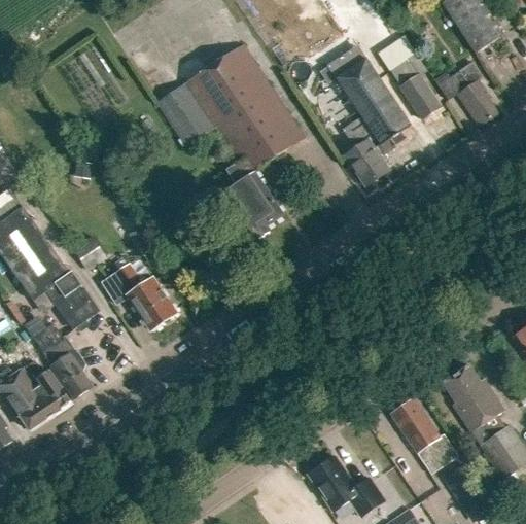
[(441,0),(476,51),(502,34),(480,0),(441,0)]
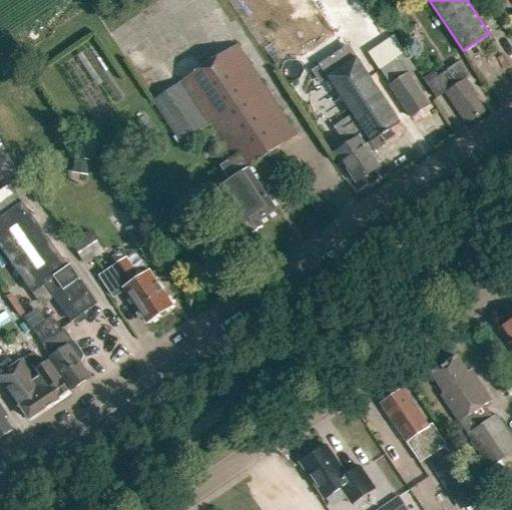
[(367,49),(378,66),(403,50),(392,33),(367,49)]
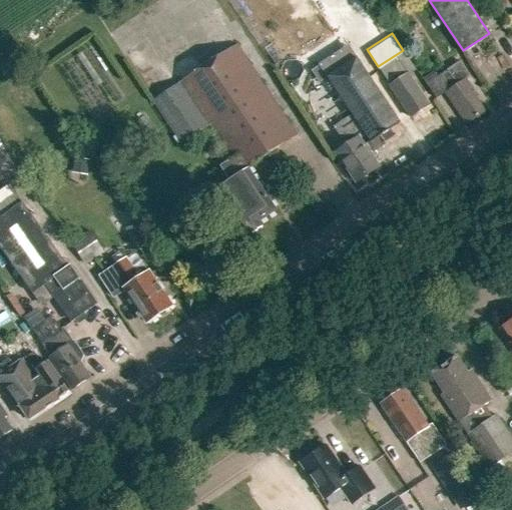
[(296,132),(236,44),(180,81),(208,122),(231,157),(221,164),(231,178),(213,190),(243,235),(245,234),(249,236),(250,237),(260,231),(259,230),(260,225),(261,224),(260,222),(277,210),(246,165),(296,132)]
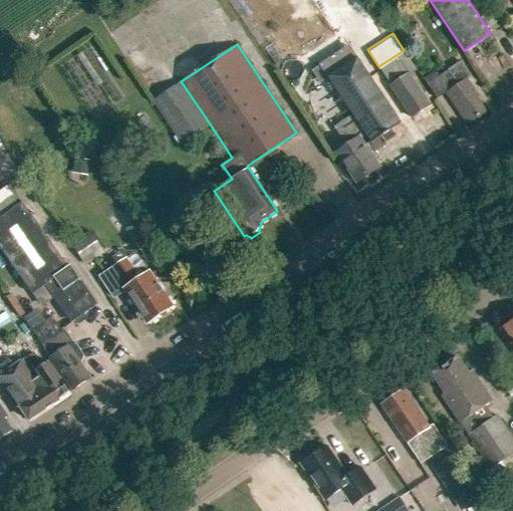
[(328,75),(353,113),(365,131),(371,140),(372,142),(380,136),(385,142),(397,134),(393,129),(401,122),(348,44),(320,63),(328,75)]
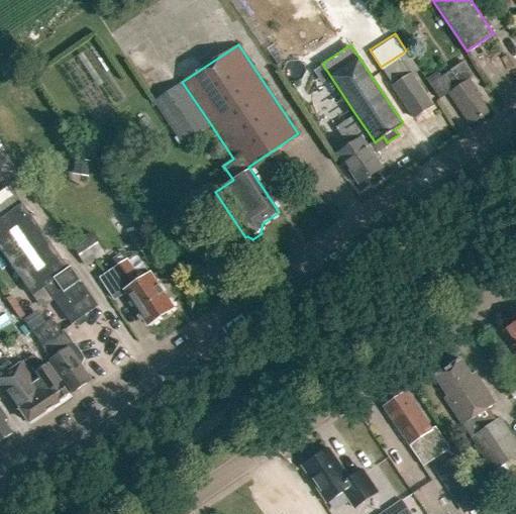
[(413,116),(432,104),(411,73),(418,69),(407,53),(383,69),(394,85),(393,86),(413,116)]
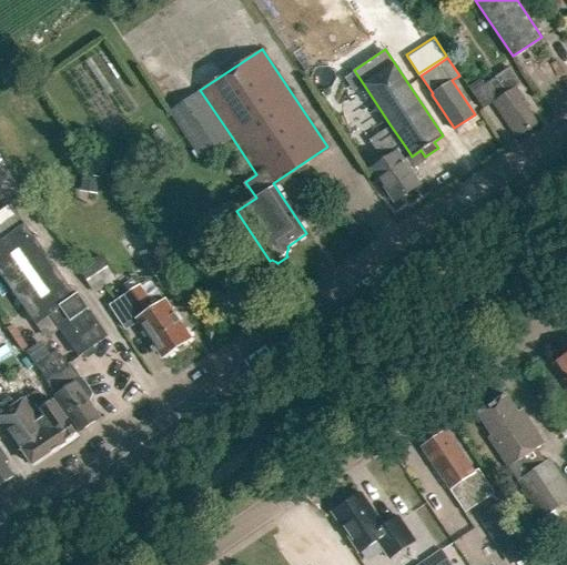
[(516,86),(518,81),(519,81),(508,66),(483,83),(479,78),(468,86),(483,107),(492,100),(516,135),(537,121),(523,101),(526,99),(516,86)]
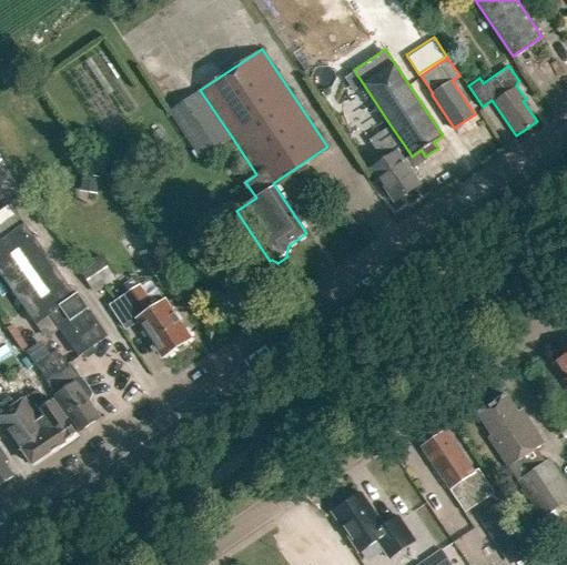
[(201,154),(231,135),(200,90),(170,109),(201,154)]
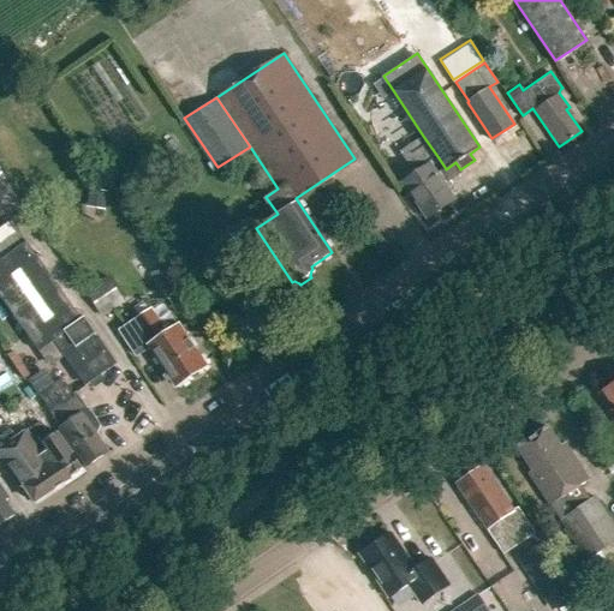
[(437,172),(430,161),(437,156),(423,136),(401,150),(416,171),(401,180),(425,216),(454,197),(446,185),(448,184),(440,171),(437,172)]
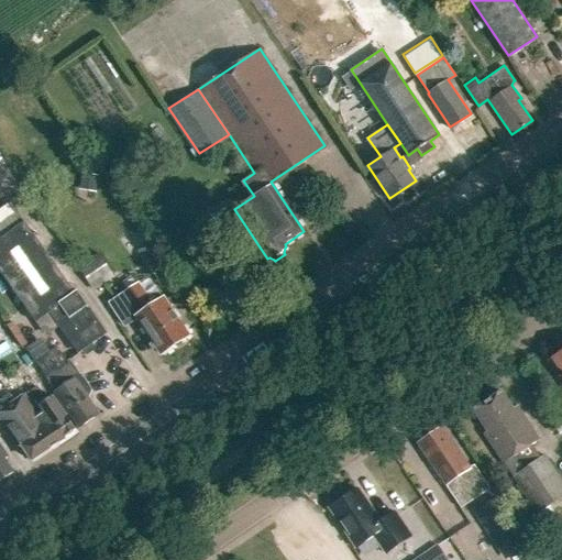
[(1,202),(0,202),(0,219),(9,215),(1,202)]
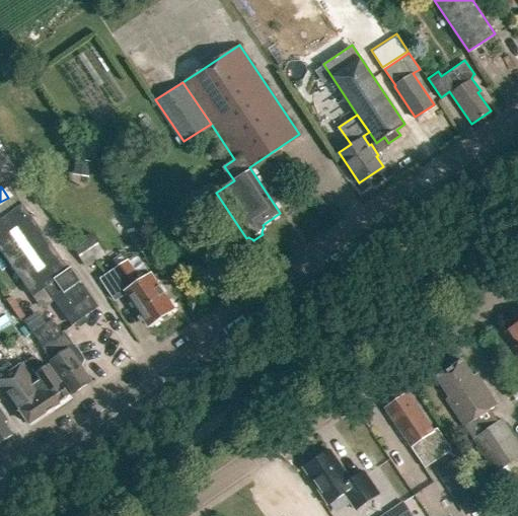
[(68,268),(22,203),(0,217),(0,247),(32,294),(46,285),(73,322),(98,305),(71,267),(68,268)]
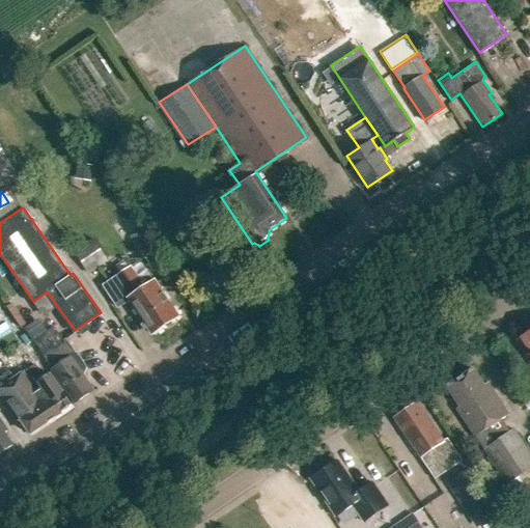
[(87,270),(108,257),(93,234),(74,247),(87,270)]
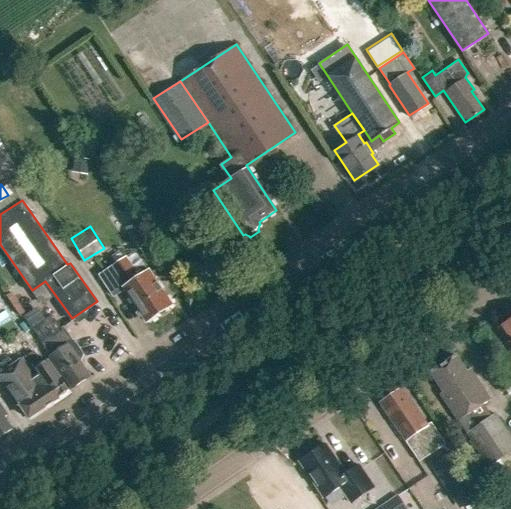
[(136,271),(125,255),(98,273),(112,294),(123,286),(145,319),(171,302),(149,268),(142,273),(139,268),(136,271)]
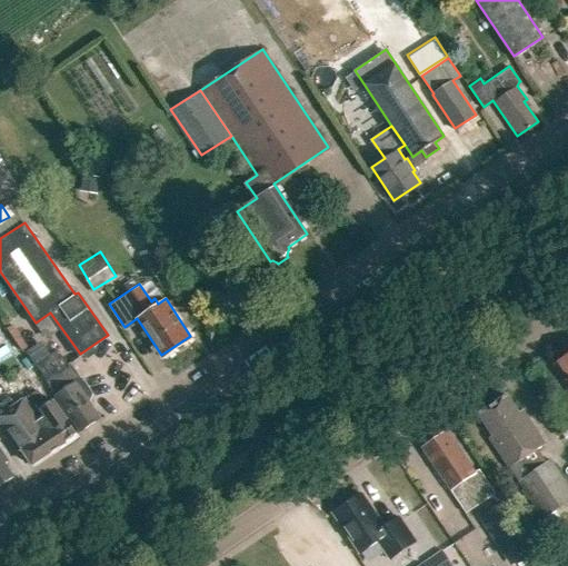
[(42,339),(26,350),(35,364),(38,361),(49,376),(45,378),(55,394),(79,430),(99,416),(89,400),(92,391),(81,375),(80,376),(70,361),(67,364),(57,348),(51,353),(42,339)]
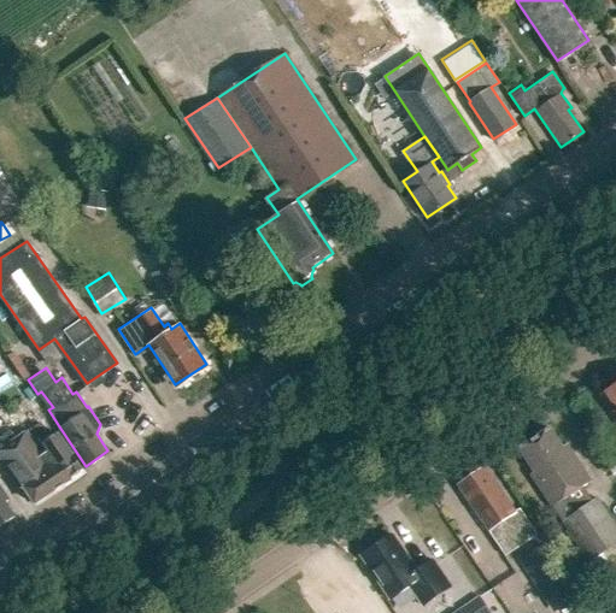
[(35,451),(59,484),(83,469),(57,431),(51,436),(41,422),(16,437),(28,455),(35,451)]
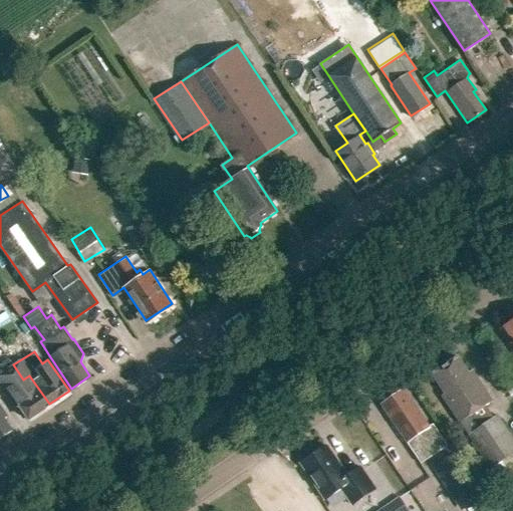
[(484,422),(477,411),(491,399),(471,368),(468,370),(458,354),(445,362),(432,371),(445,392),(442,394),(460,421),(461,420),(490,464),(512,449),(512,438),(497,413),(484,422)]
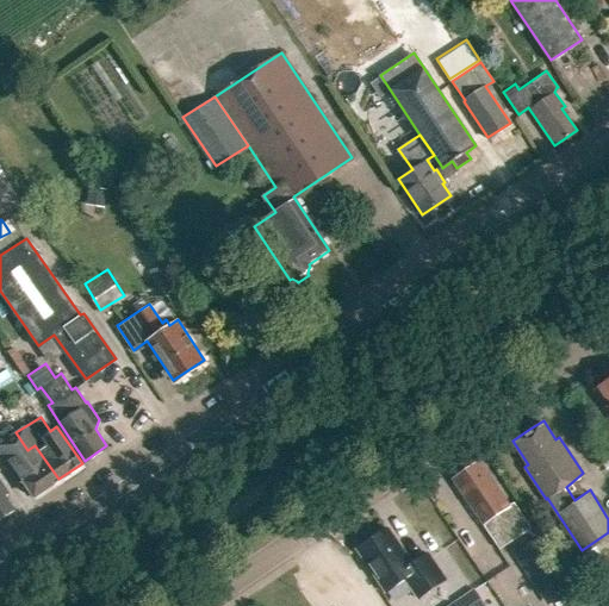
[(16,432),(10,424),(2,429),(1,435),(5,439),(0,442),(0,454),(18,480),(22,478),(33,495),(58,479),(35,445),(28,450),(16,432)]
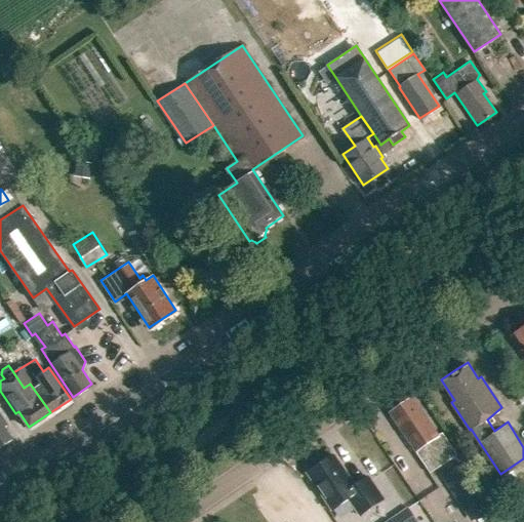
[(438,434),(412,396),(389,411),(415,450),(430,472),(457,453),(442,432),(438,434)]
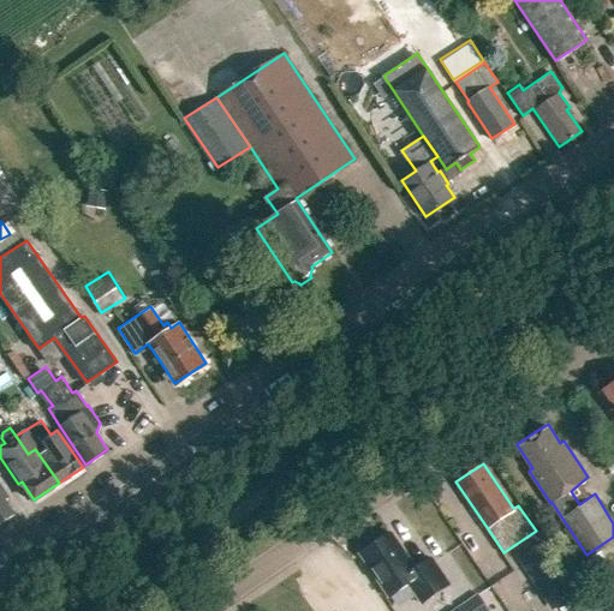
[(0,521),(15,513),(5,498),(9,496),(0,483),(0,521)]
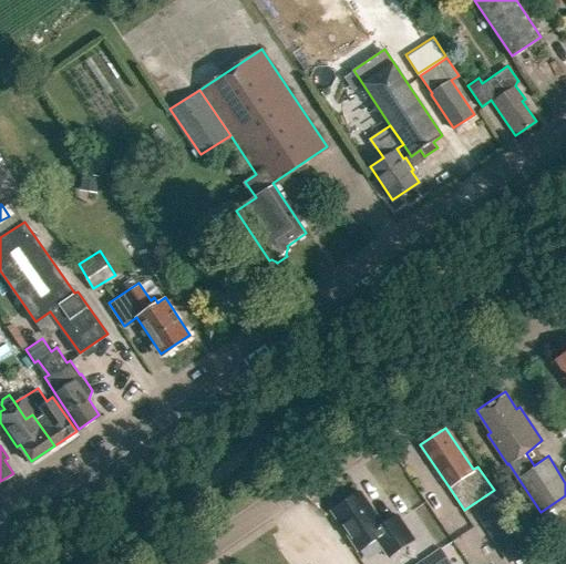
[(382,523),(360,490),(331,510),(358,550),(376,537),(388,555),(413,537),(397,513),(382,523)]
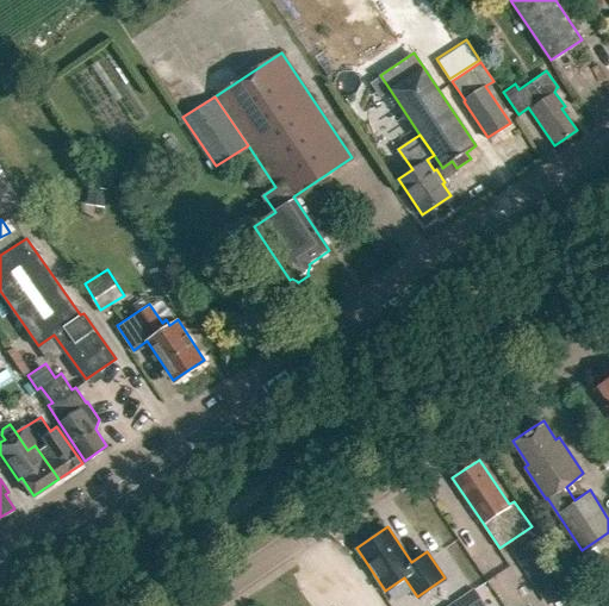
[(536,585),(559,570),(535,533),(513,549),(536,585)]
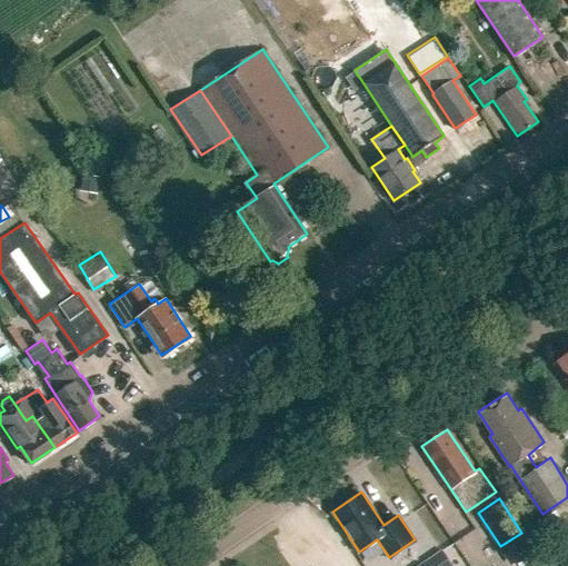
[(451,565),(454,565),(441,546),(412,565),(451,565)]
